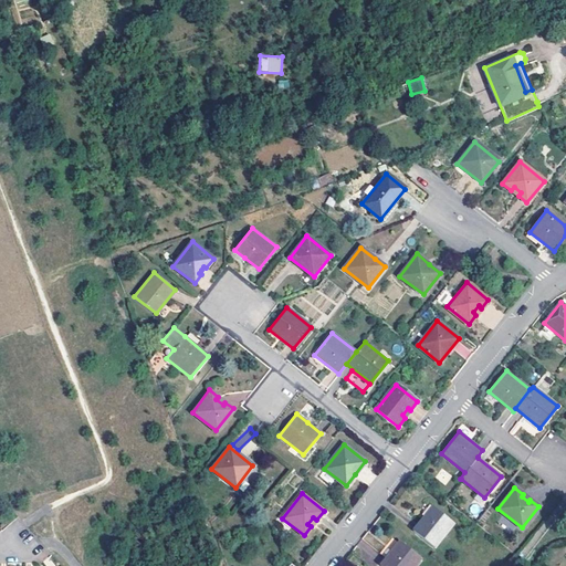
[(453,523),(431,506),(412,531),(435,548),(453,523)]
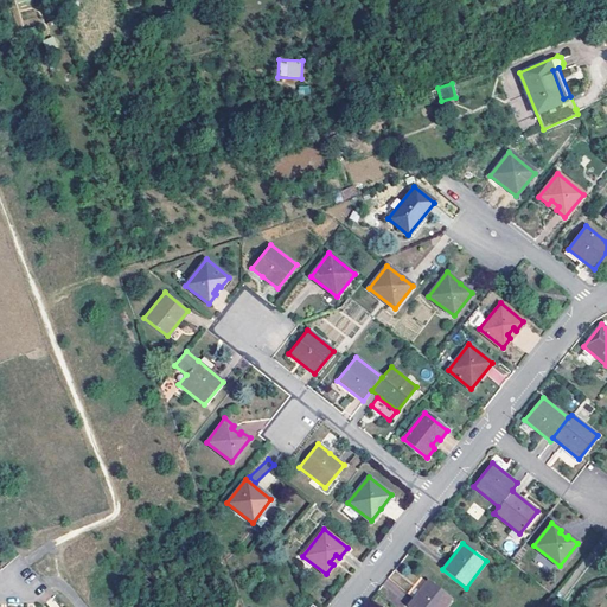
[(414,599),(407,606),(443,606),(451,599),(428,581),(427,582),(420,577),(407,594),(414,599)]
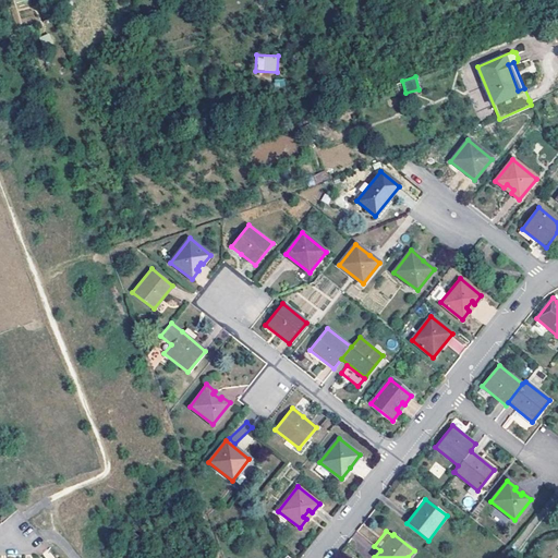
All buildings are outlined.
